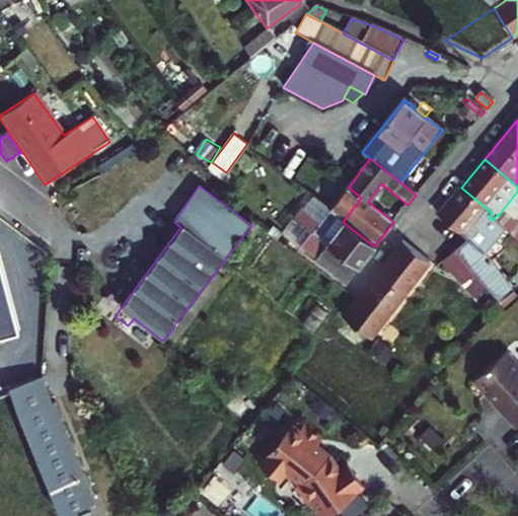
[(349,188),(330,212),(343,222),(361,198),(349,188)]
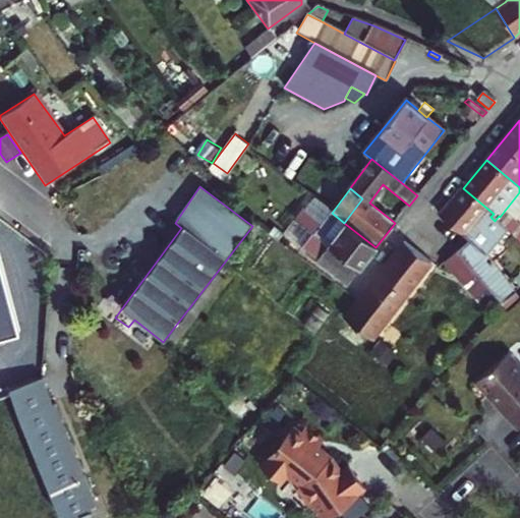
[(463,188),(440,216),(466,240),(456,251),(456,252),(502,305),(505,309),(519,295),(487,255),(507,234),(504,230),(499,225),(504,220),(500,217),(499,216),(495,221),(490,217),(494,214),(463,188)]
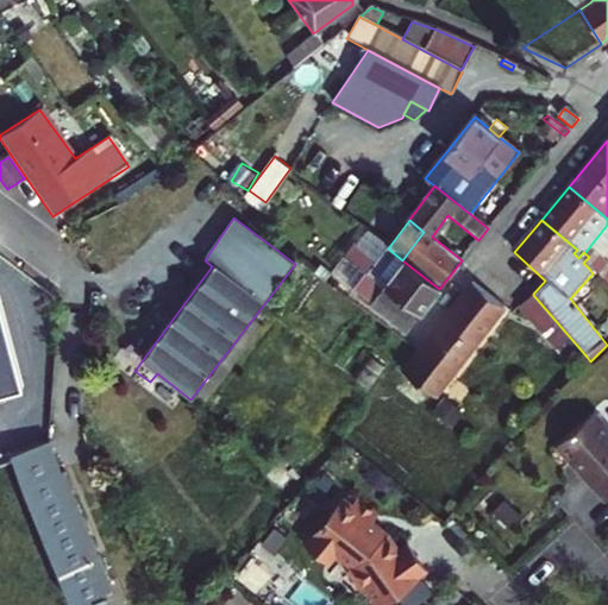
[(607,250),(607,225),(584,253),(589,257),(583,263),(589,269),(600,259),(607,250)]
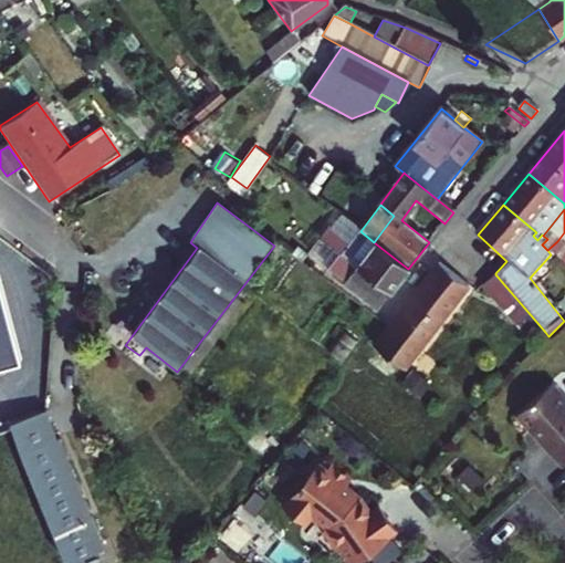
[(318,241),(336,254),(389,293),(408,269),(374,242),(361,231),(342,218),(332,232),(327,229),(318,241)]
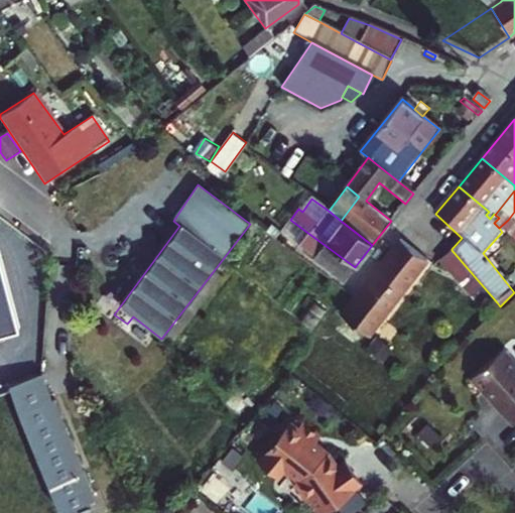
[(281,232),(297,245),(306,232),(290,220),(281,232)]
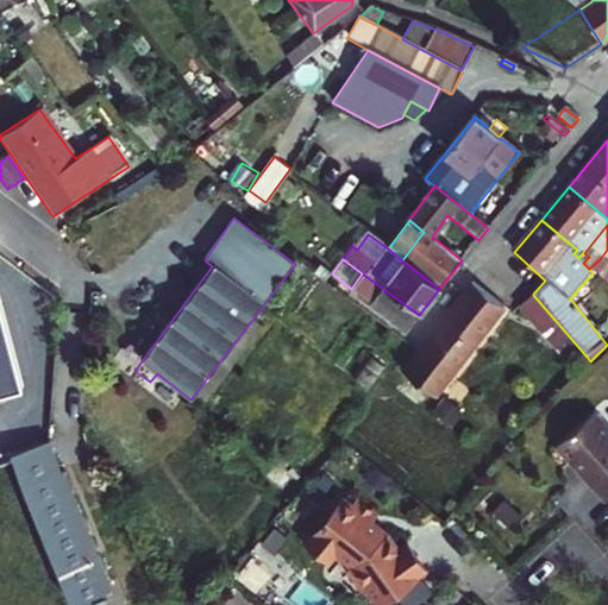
[(589,269),(593,273),(607,288),(607,268),(600,259),(589,269)]
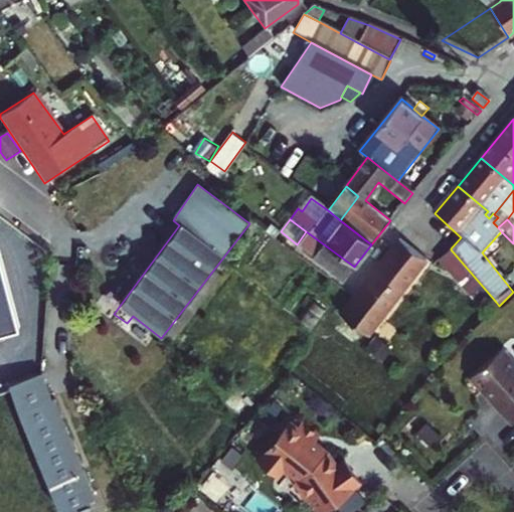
[(259,228),(249,223),(226,256),(234,262),(259,228)]
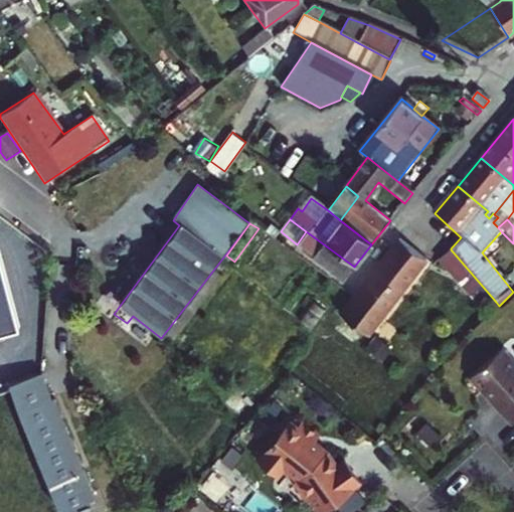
[(302,251),(342,282),(354,267),(306,231),(297,244),(304,248),(302,251)]
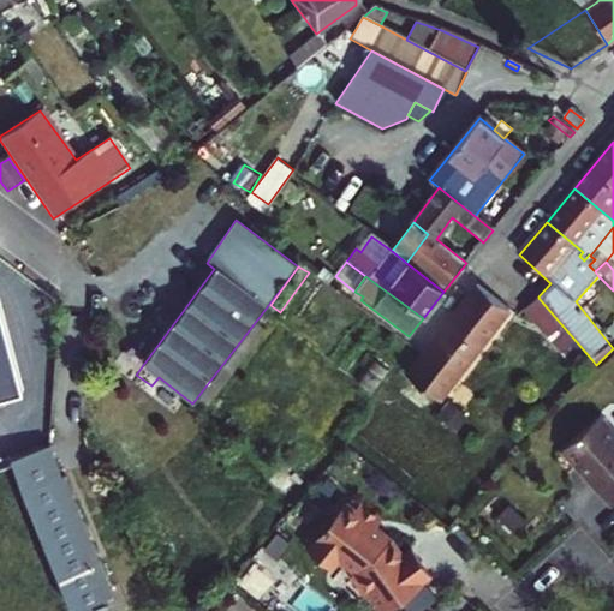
[(477,287),(446,327),(478,351),(508,311),(477,287)]
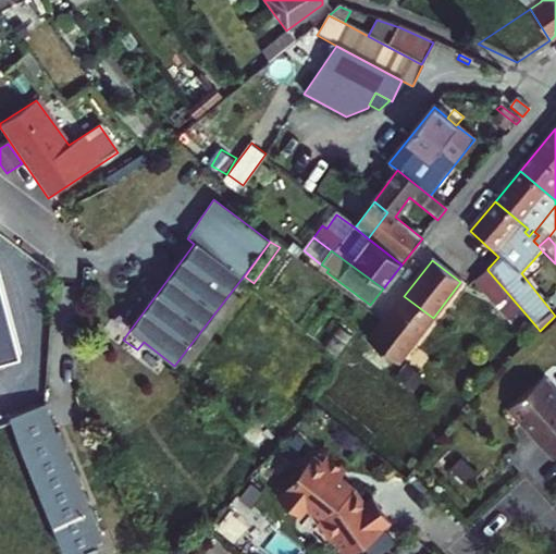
[(487,270),(474,282),(523,339),(536,327),(487,270)]
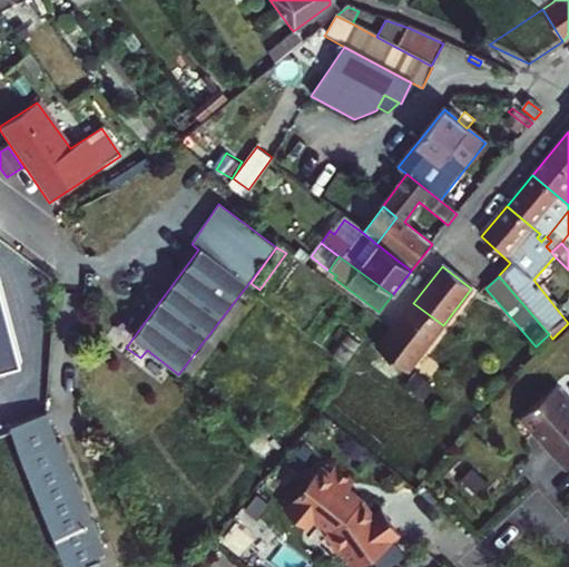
[(246,310),(235,302),(205,343),(215,351),(246,310)]
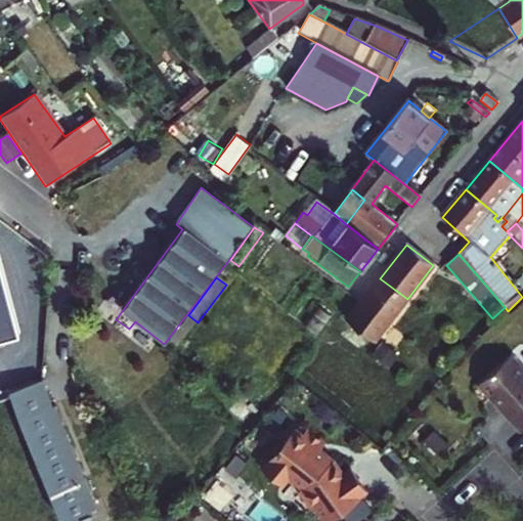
[(407,299),(380,278),(346,321),(373,343),(407,299)]
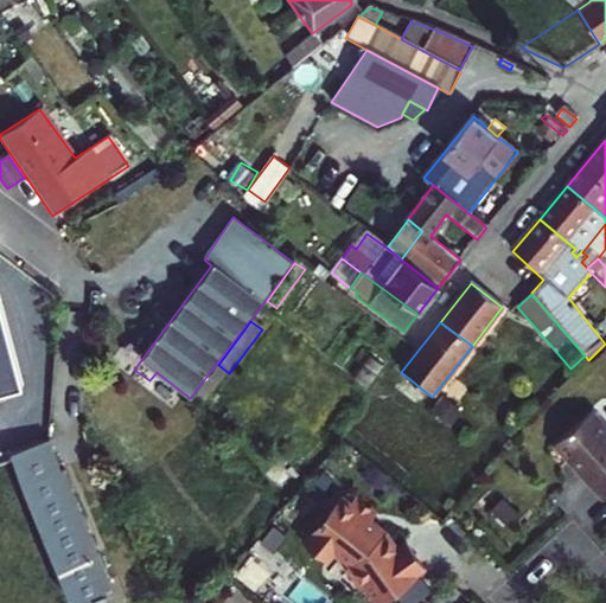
[(365,391),(382,370),(365,358),(349,378),(365,391)]
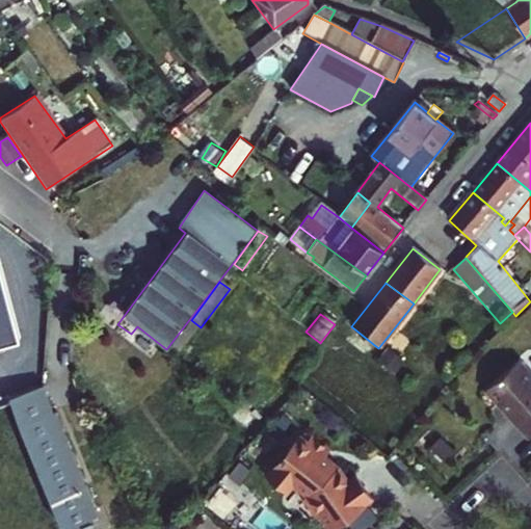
[(175,360),(201,327),(191,320),(166,349),(175,360)]
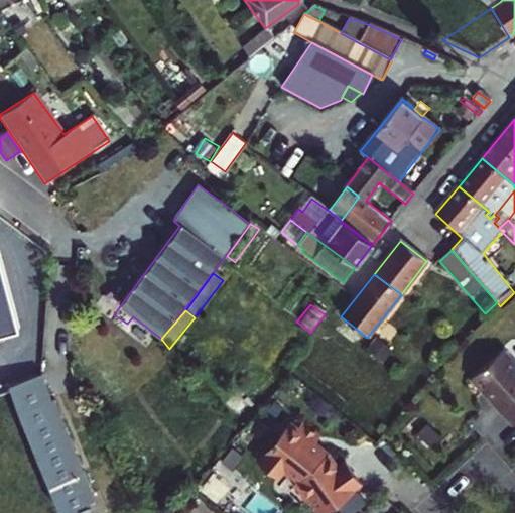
[(494,405),(492,407),(511,429),(514,425),(514,367),(502,353),(469,383),(482,397),(489,398),(494,405)]
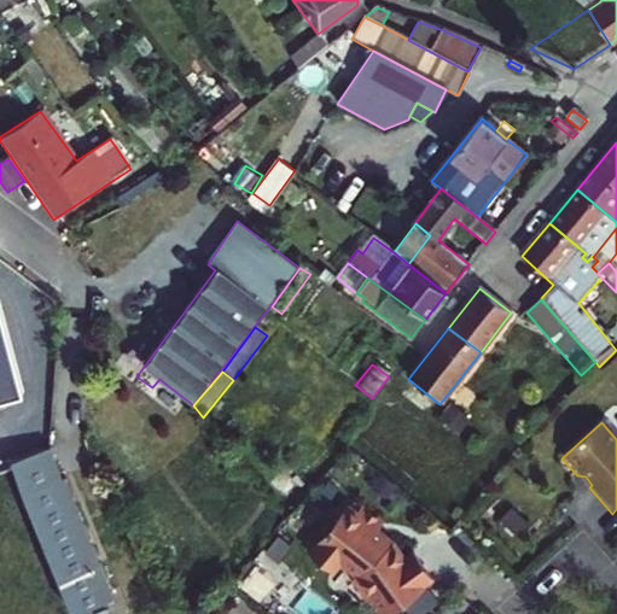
[(12,468),(23,495),(62,481),(48,446),(10,462),(12,468)]
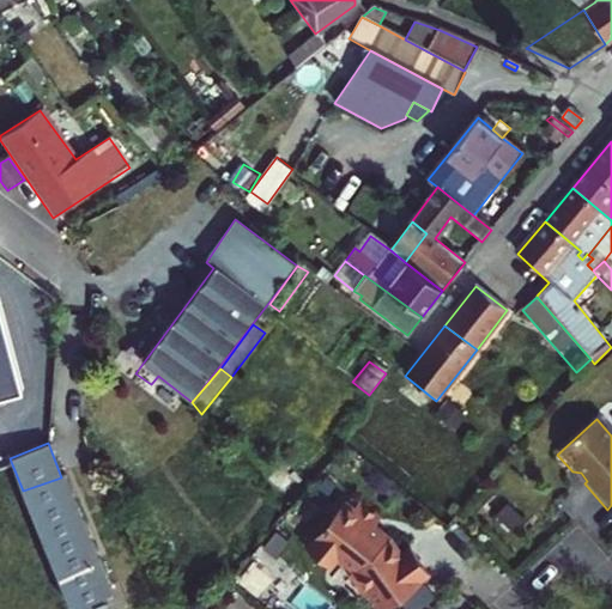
[(103,597),(113,594),(64,476),(61,477),(23,491),(70,608),(77,608),(103,597)]
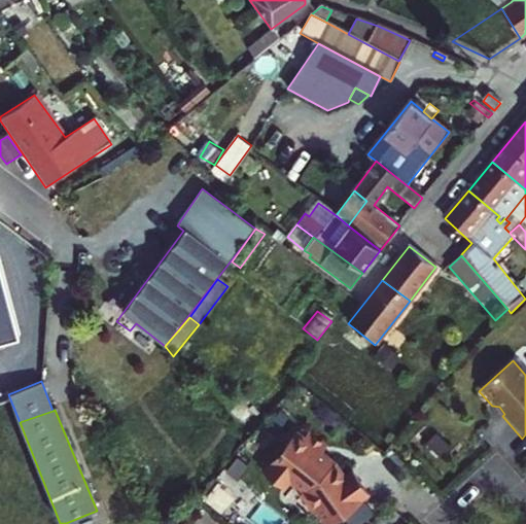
[(324,454),(325,452),(308,438),(306,440),(299,433),(266,472),(285,489),(291,482),(305,493),(305,498),(312,507),(317,505),(328,523),(336,523),(363,505),(361,502),(372,496),(361,481),(360,481),(352,474),(346,477),(340,467),(324,454)]
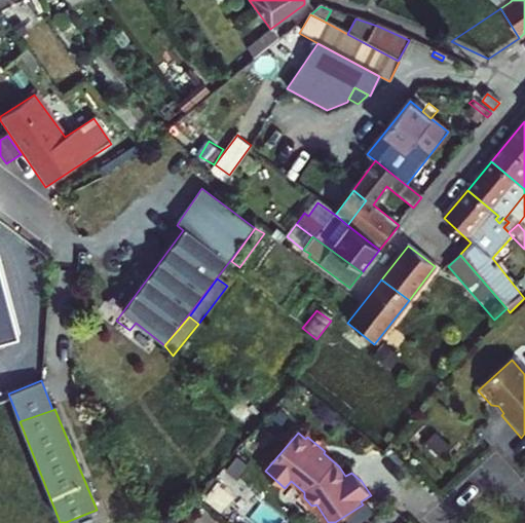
[(310,433),(307,437),(325,451),(328,448),(310,433)]
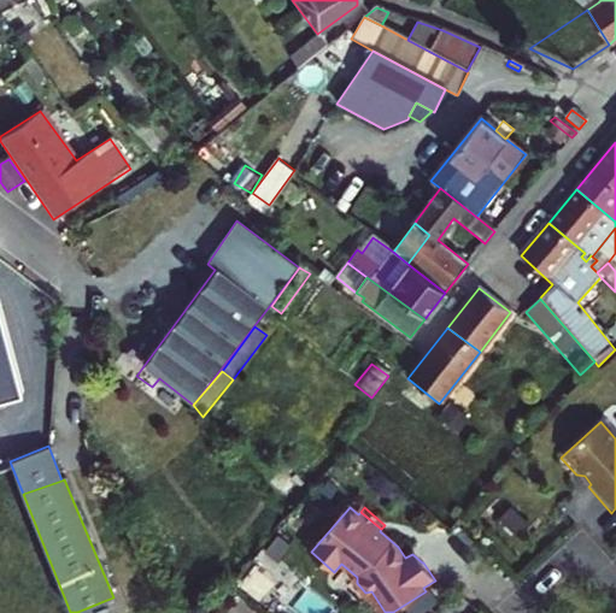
[(416,552),(412,554),(422,563),(423,563),(416,552)]
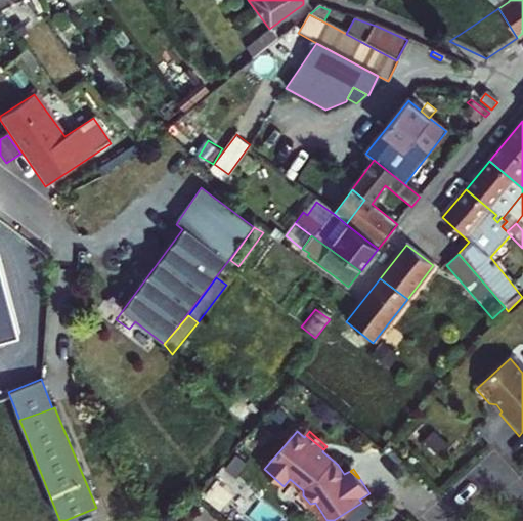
[(261,498),(249,514),(258,520),(284,520),(286,518),(261,498)]
